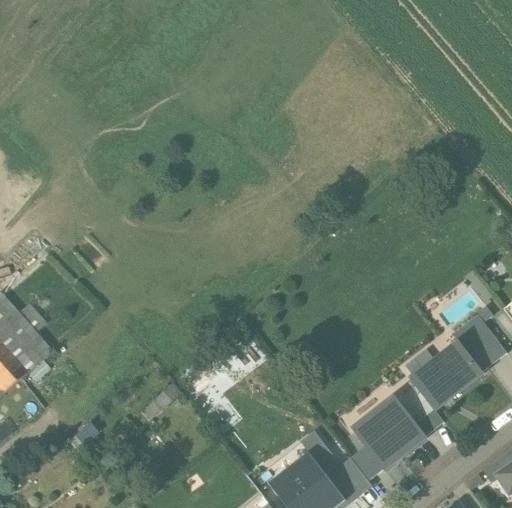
[(30,232),(0,257),(0,260),(14,277),(46,250),(30,232)]
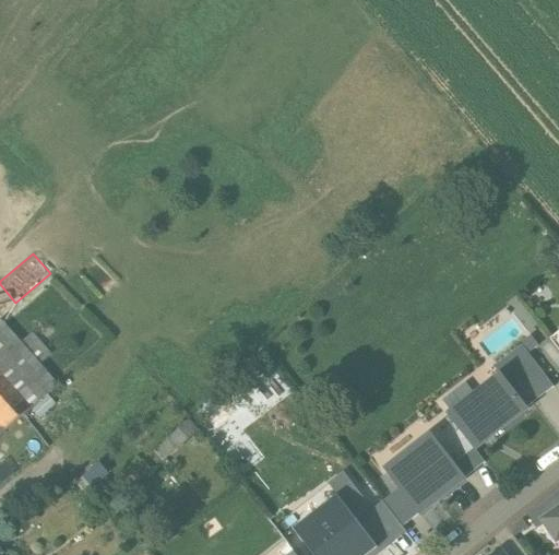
[(56,382),(1,319),(0,319),(0,372),(30,405),(56,382)]
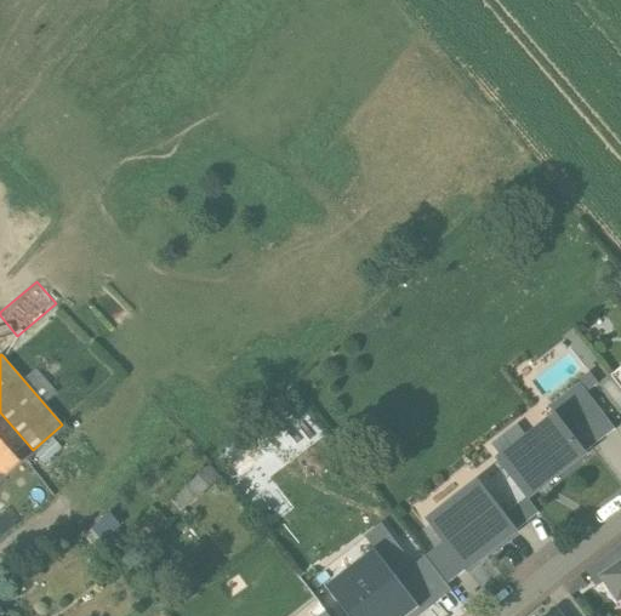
[(558,415),(586,450),(616,427),(580,381),(550,404),(558,415)]
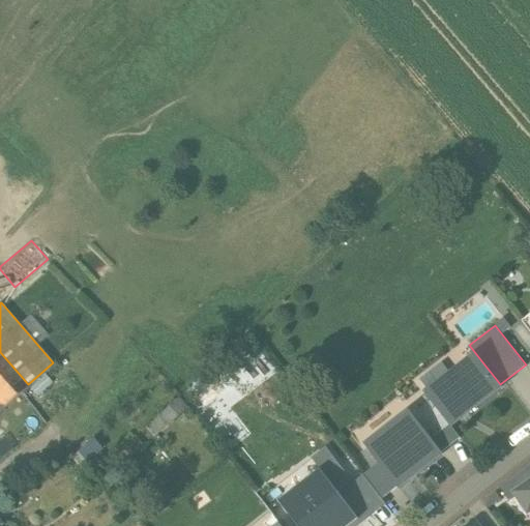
[(28,384),(0,352),(0,405),(1,407),(28,384)]
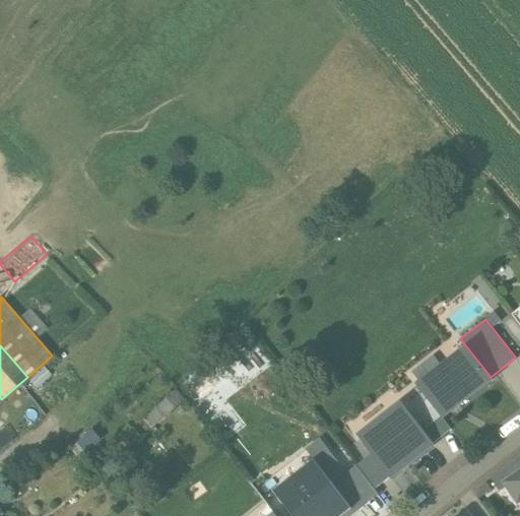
[(491,377),(467,347),(418,385),(424,390),(442,415),(491,378),(491,377)]
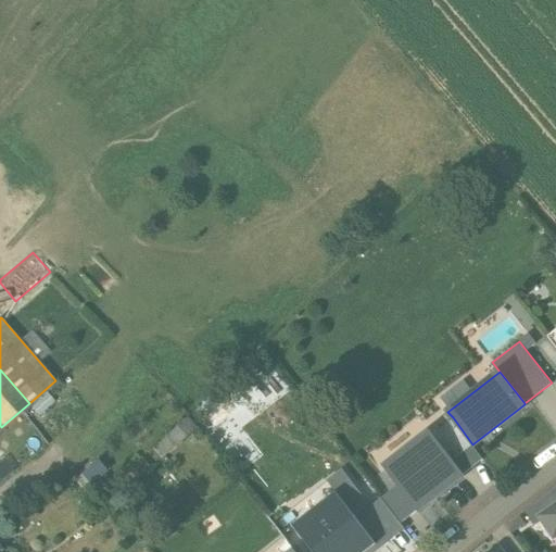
[(167,451),(197,426),(189,417),(160,442),(167,451)]
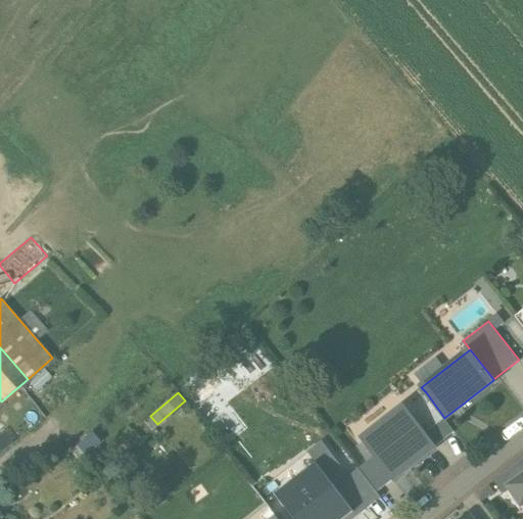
[(444,418),(426,392),(407,408),(435,444),(455,430),(444,418)]
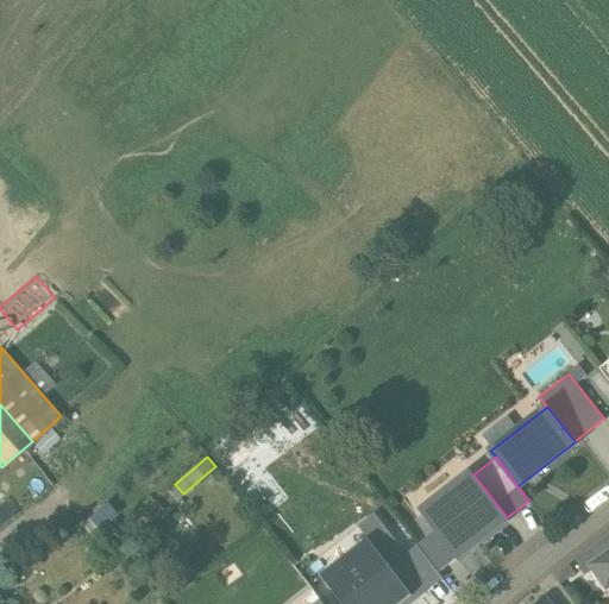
[(458,557),(508,518),(507,517),(473,474),(471,472),(421,509),(435,528),(457,555),(458,557)]
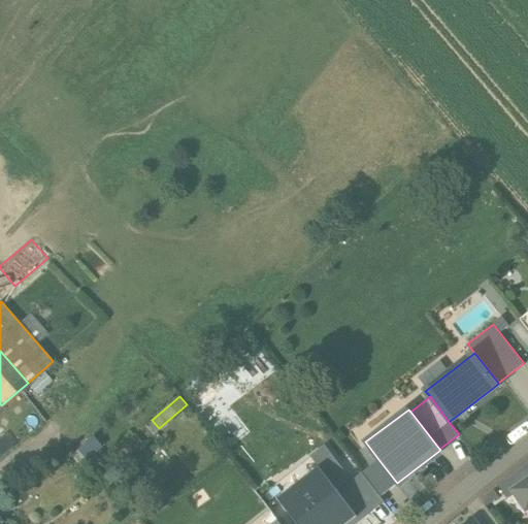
[(91,434),(75,447),(84,457),(100,444),(91,434)]
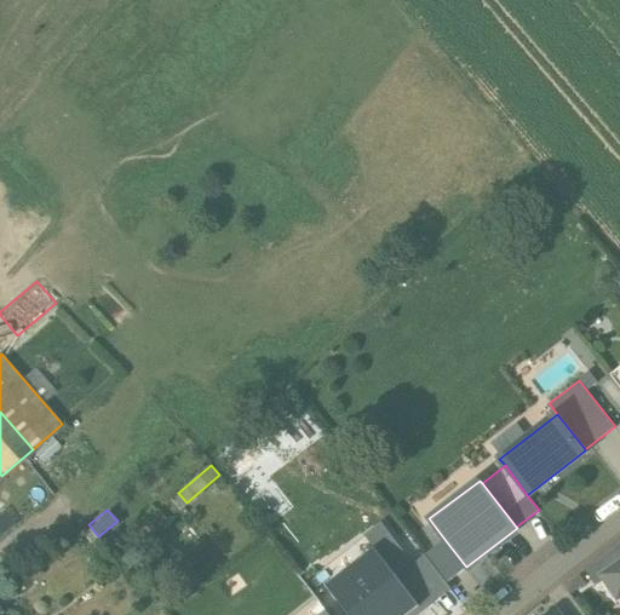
[(365,533),(374,546),(419,604),(405,614),(414,614),(452,586),(447,580),(425,552),(413,561),(382,519),(365,533)]
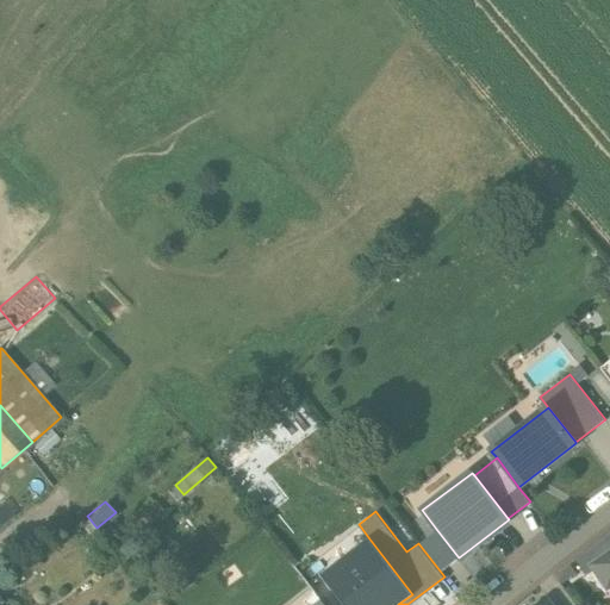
[(585,573),(595,566),(593,565),(609,552),(609,528),(574,557),(585,573)]
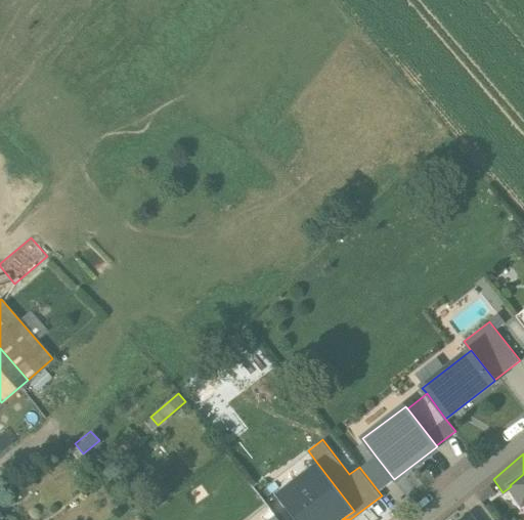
[(393,478),(375,455),(359,467),(378,490),(393,478)]
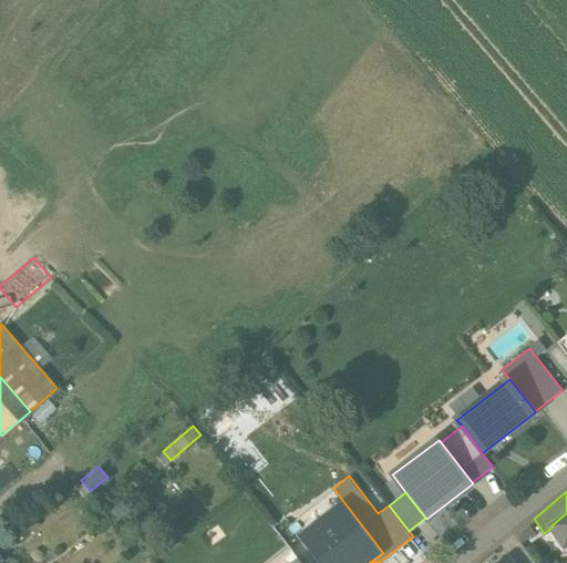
[(370,562),(383,553),(342,500),(298,534),(320,562),(370,562)]
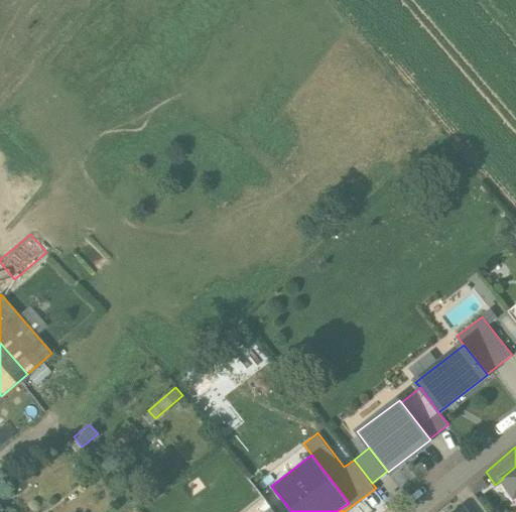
[(515,467),(502,478),(503,479),(514,495),(515,493),(515,467)]
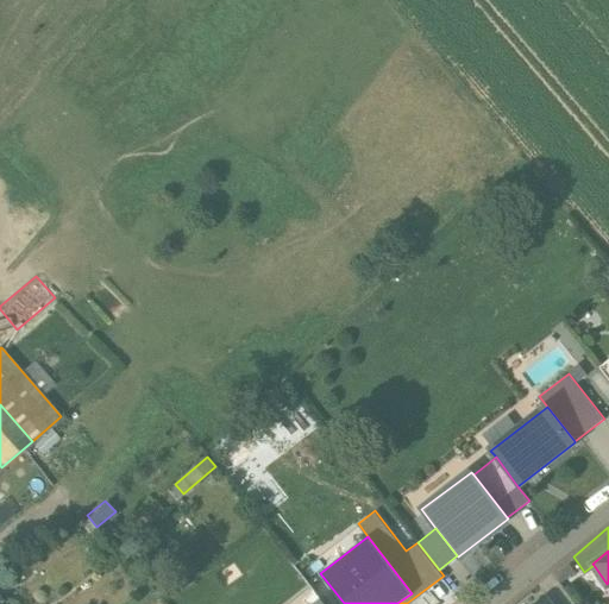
[(308,603),(325,603),(314,590),(305,598),(308,603)]
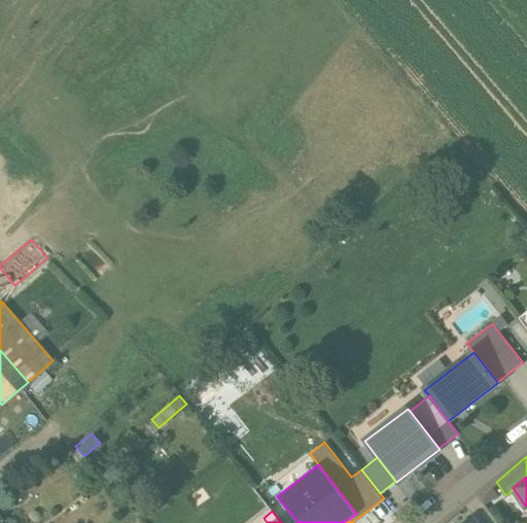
All buildings are outlined.
